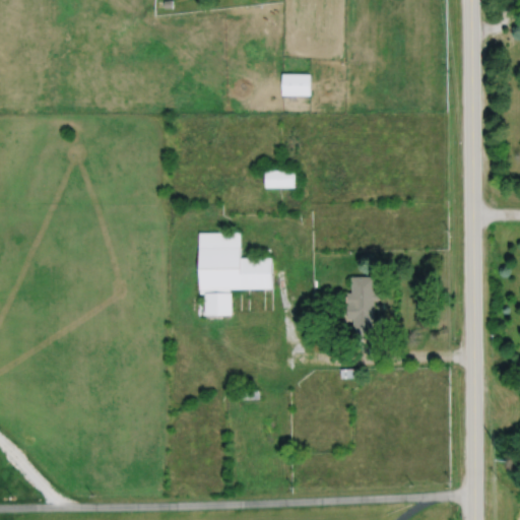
[(281,71),(281,92),(310,93),(310,72),(281,71)]
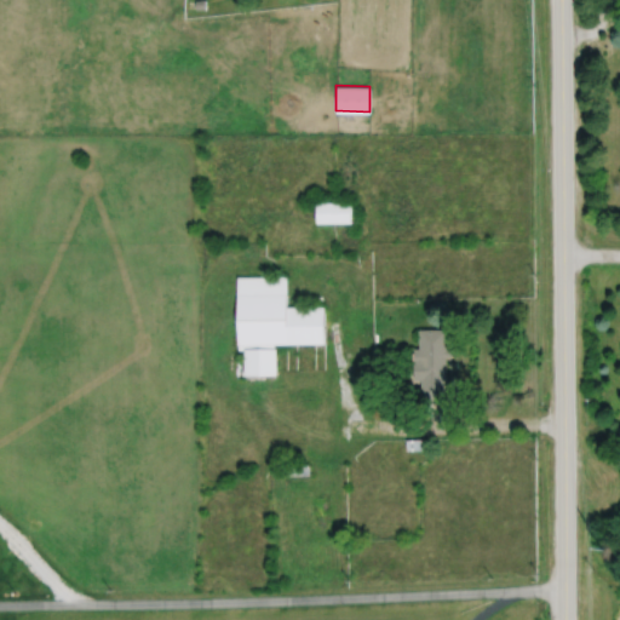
[(316,200),(316,220),(352,220),(352,200),(316,200)]
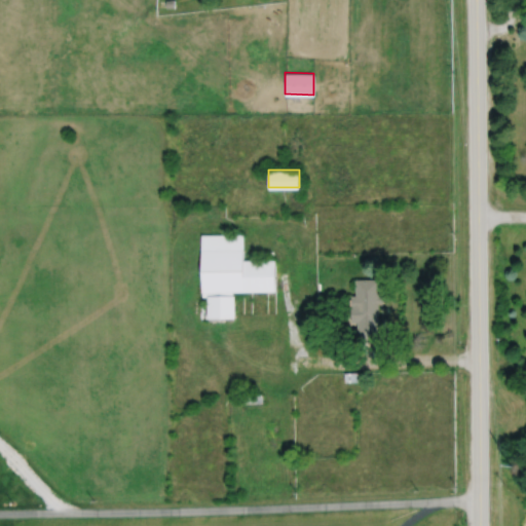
[(200,233),(200,295),(207,295),(207,316),(233,316),(233,291),(274,290),(274,259),(242,259),(242,233),(200,233)]
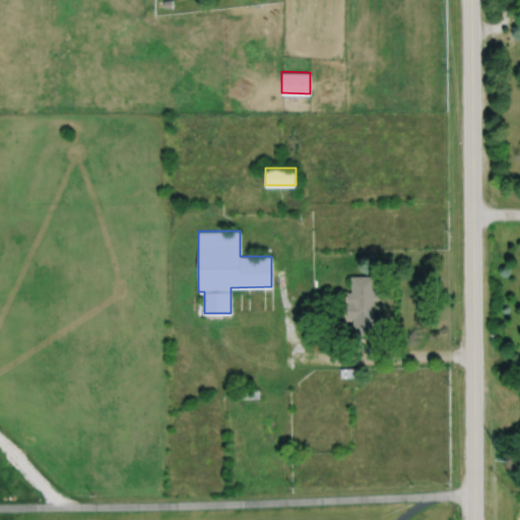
[(346,291),(346,318),(352,318),(353,334),(373,333),(373,317),(374,317),(374,298),(379,298),(379,291),(374,291),(374,275),(350,275),(351,291),(346,291)]
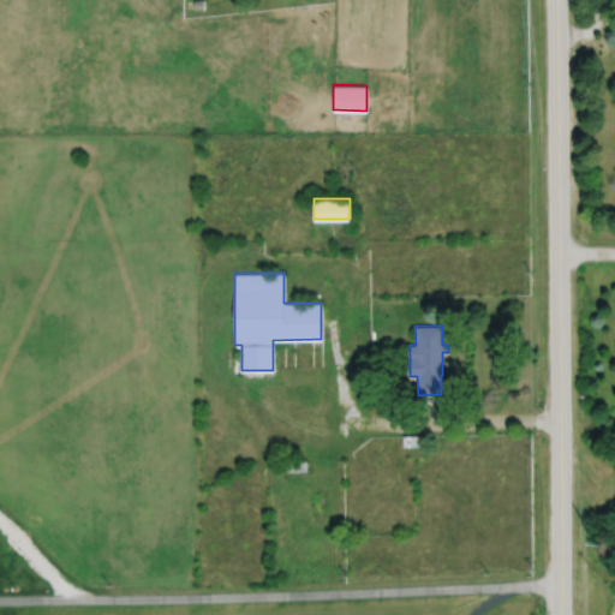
[(401,435),(402,446),(423,445),(423,435),(401,435)]
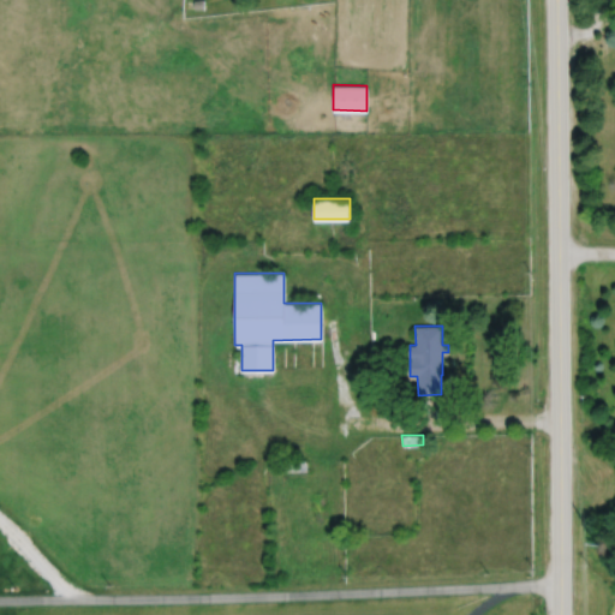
[(284,461),(284,471),(305,471),(305,460),(284,461)]
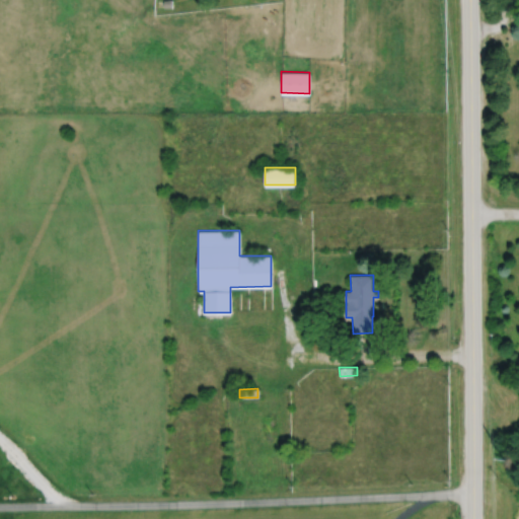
All buildings are outlined.
